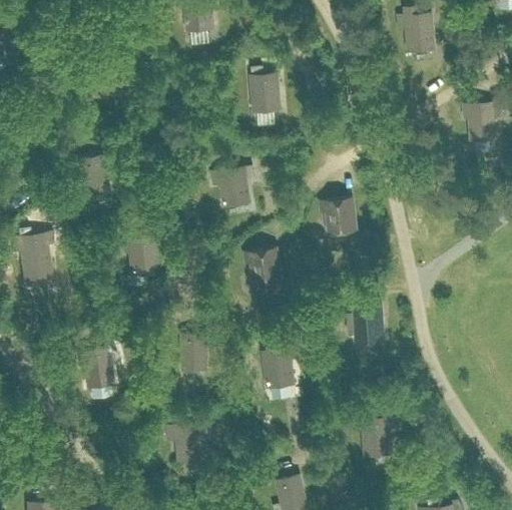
[(184,0),(188,30),(214,28),(210,0),(184,0)]
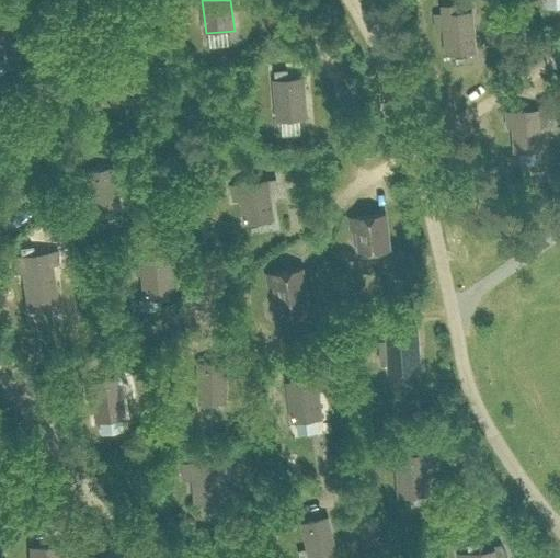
[(0,34),(0,12),(1,12),(0,10),(0,58),(9,55),(0,34)]
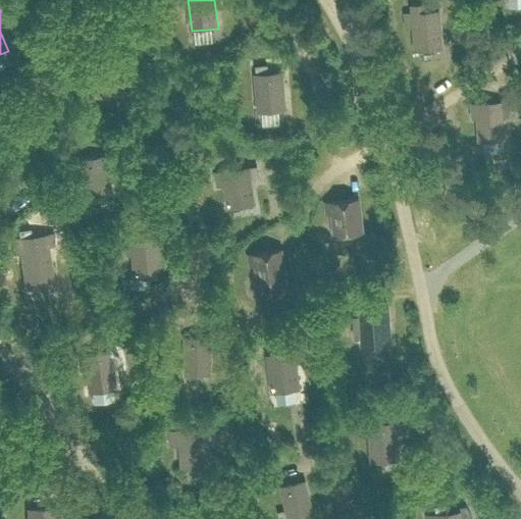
[(416,52),(443,49),(439,13),(413,15),(416,52)]
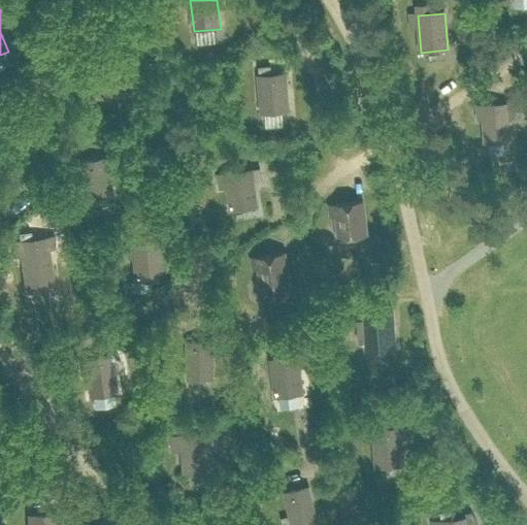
[(263,115),(289,112),(286,75),(259,77),(263,115)]
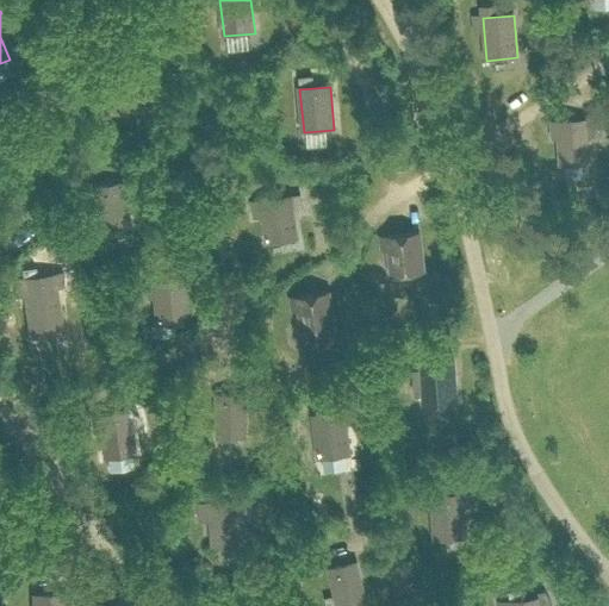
[(561,167),(592,164),(589,122),(558,124),(561,167)]
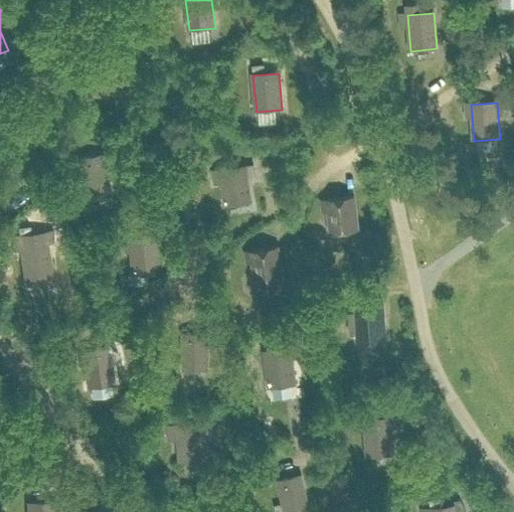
[(86,195),(110,191),(104,157),(79,160),(86,195)]
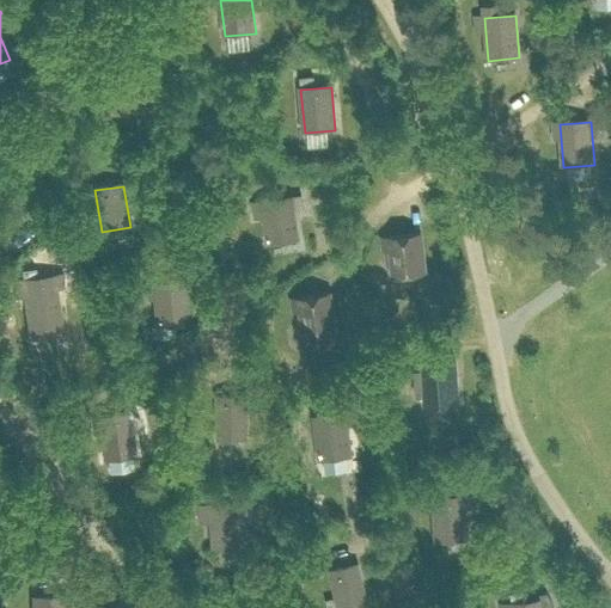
[(268,246),(299,241),(292,198),(262,203),(268,246)]
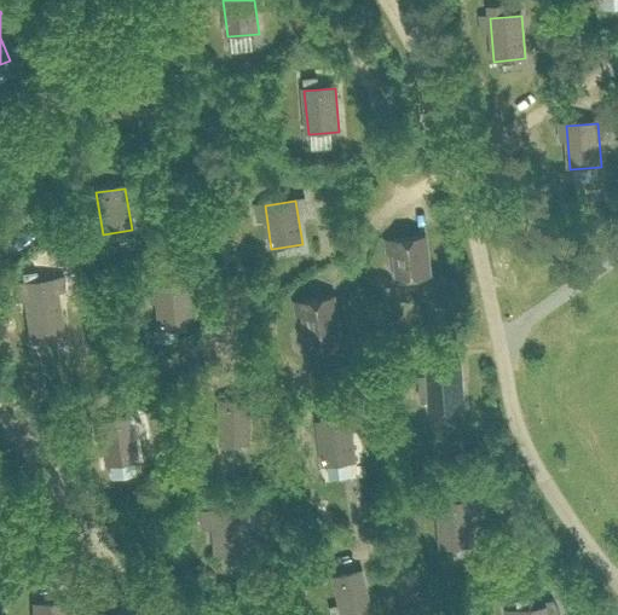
[(431,277),(426,238),(387,243),(388,256),(396,255),(397,266),(393,266),(396,282),(431,277)]
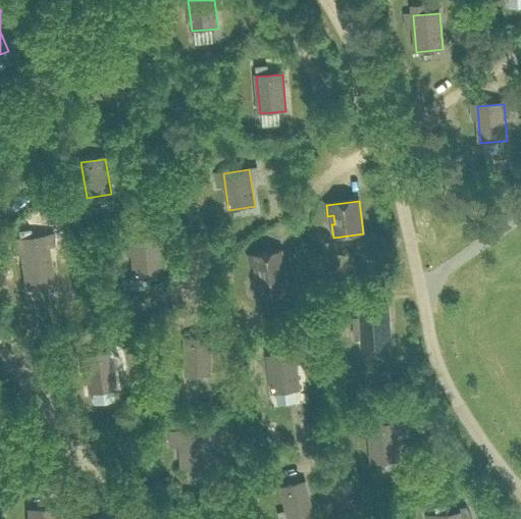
[(53,288),(48,249),(56,248),(54,236),(19,241),(27,292),(53,288)]
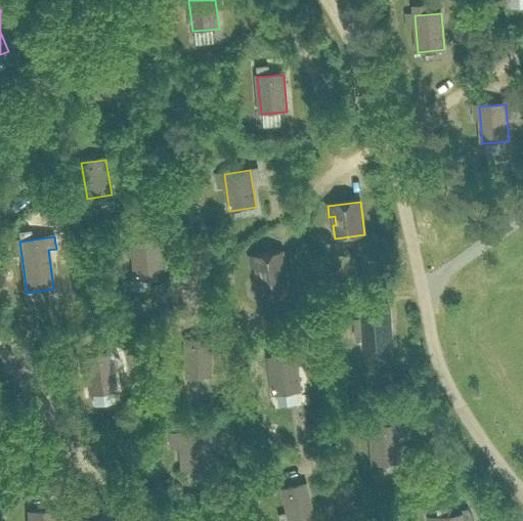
[(135,280),(161,278),(158,242),(131,245),(135,280)]
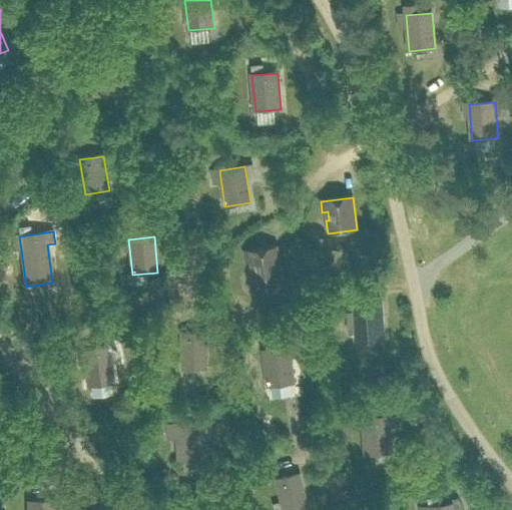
[(283,280),(277,247),(245,252),(246,264),(252,263),(253,272),(251,272),(253,285),(283,280)]
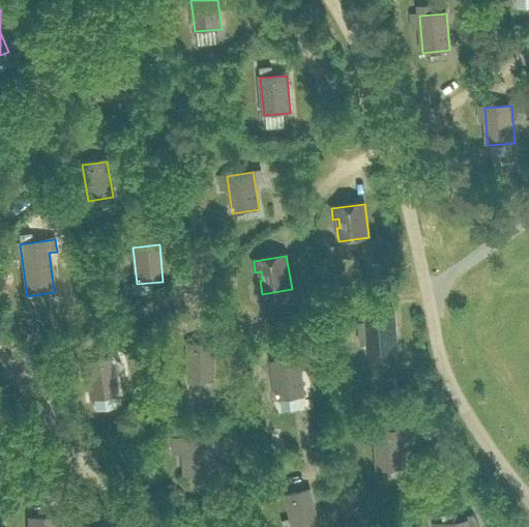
[(362,298),(363,321),(358,321),(360,345),(369,344),(370,353),(397,351),(394,311),(389,311),(388,297),(362,298)]
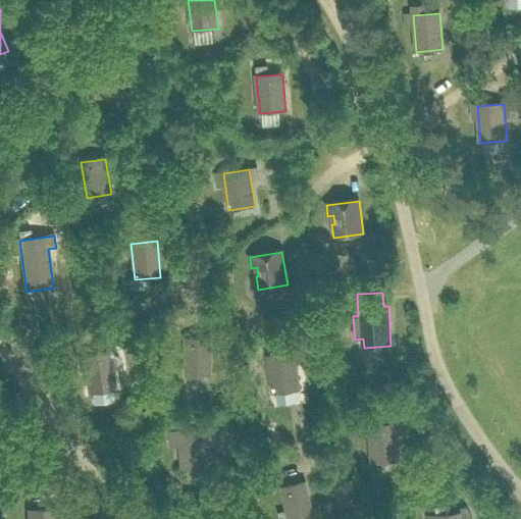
[(187,376),(210,375),(210,341),(186,341),(187,376)]
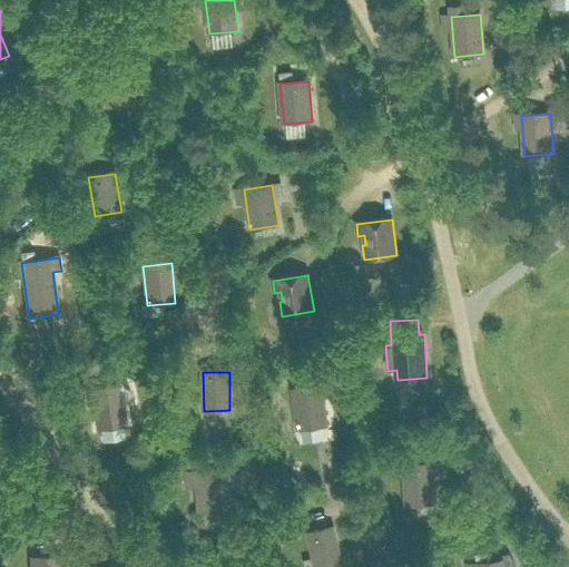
[(97,430),(126,426),(120,387),(91,390),(97,430)]
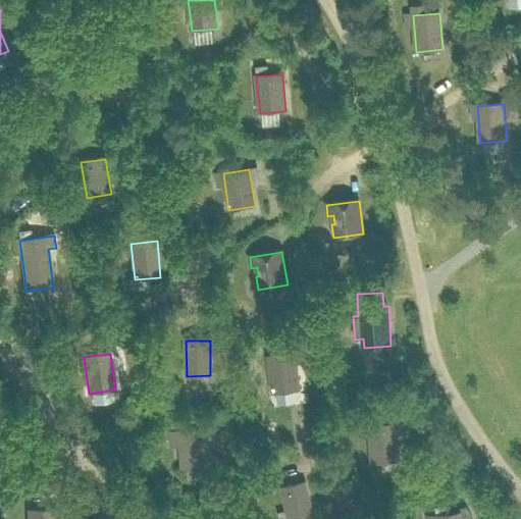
[(273,394),(300,390),(295,354),(268,357),(273,394)]
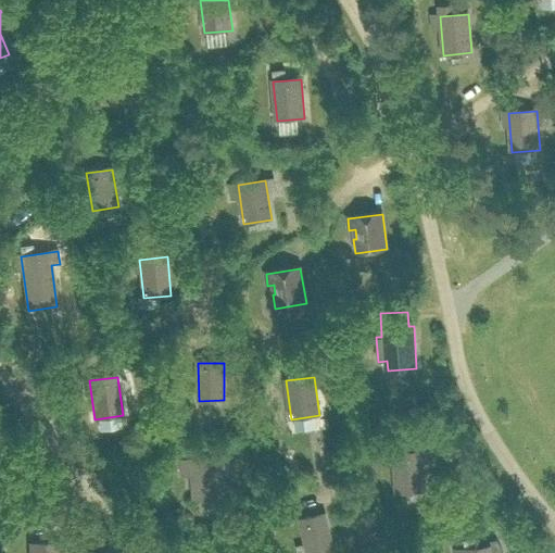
[(396,493),(425,491),(421,452),(393,454),(396,493)]
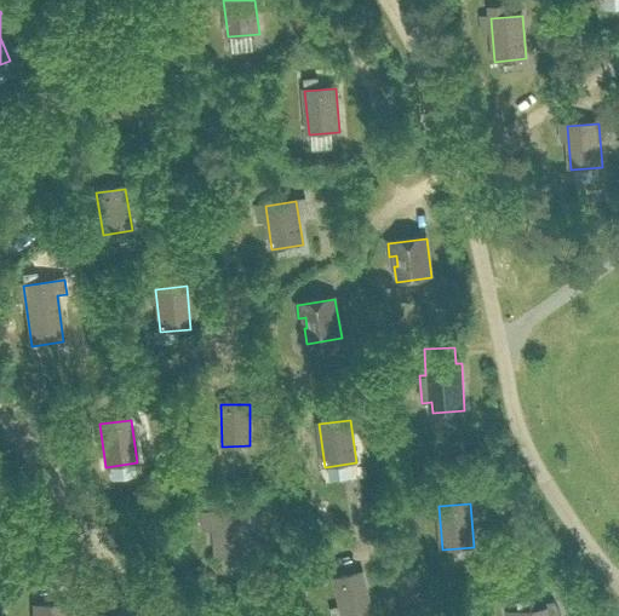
[(217,557),(248,554),(245,511),(213,514),(217,557)]
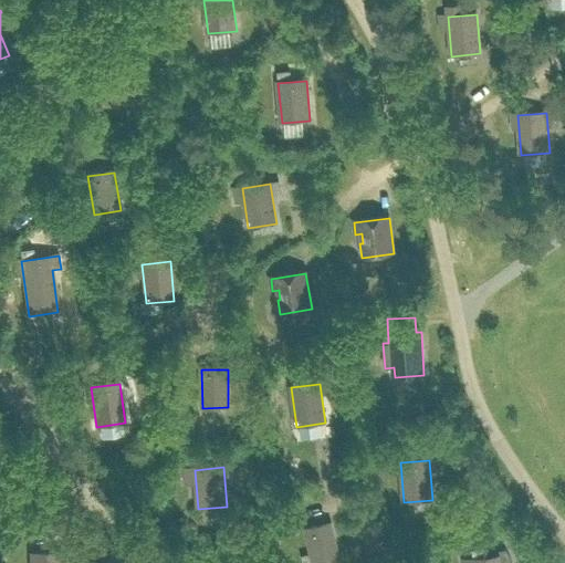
[(341,562),(331,525),(305,531),(313,562),(341,562)]
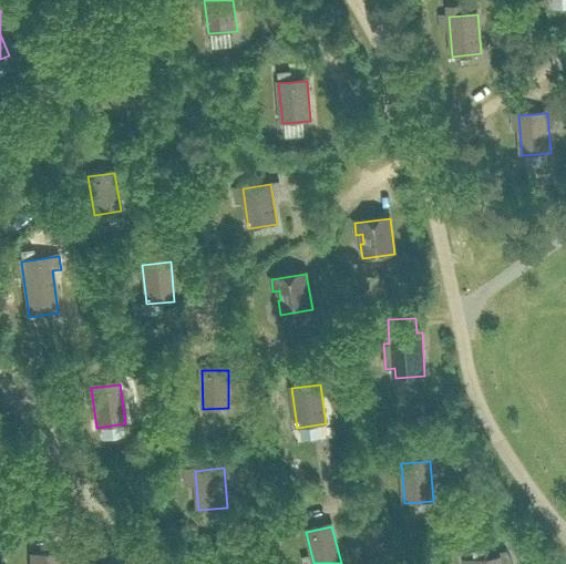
[(474,553),(475,562),(487,560),(486,551),(474,553)]
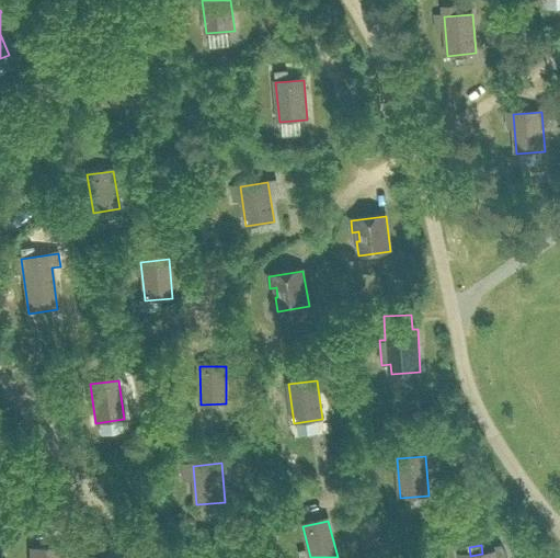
[(507,557),(505,551),(503,546),(495,547),(496,553),(459,557),(507,557)]
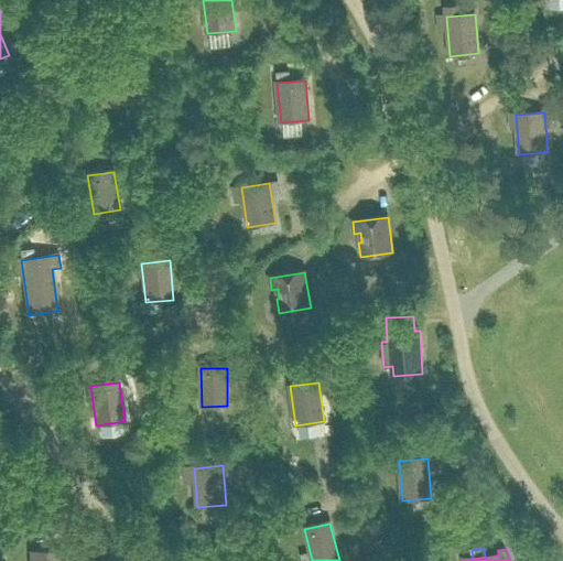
[(60,560),(60,551),(31,552),(31,560),(60,560)]
